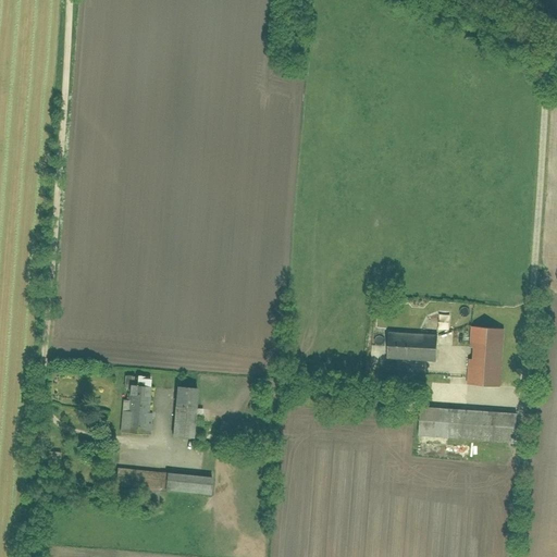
[(472,326),(467,384),(499,387),(505,330),(472,326)]
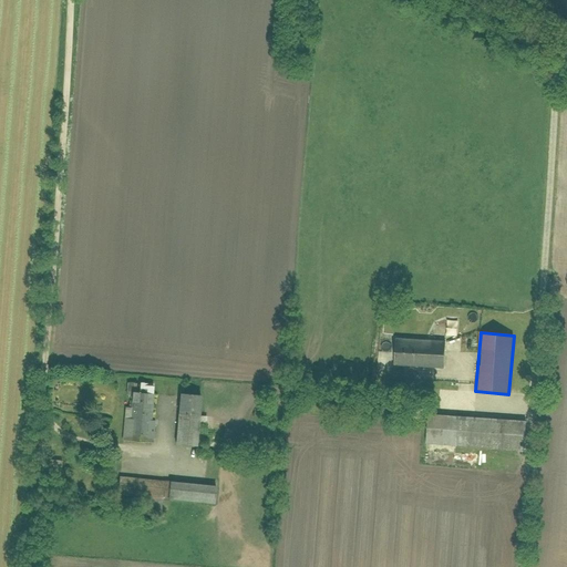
[(395,338),(394,364),(443,368),(445,341),(395,338)]
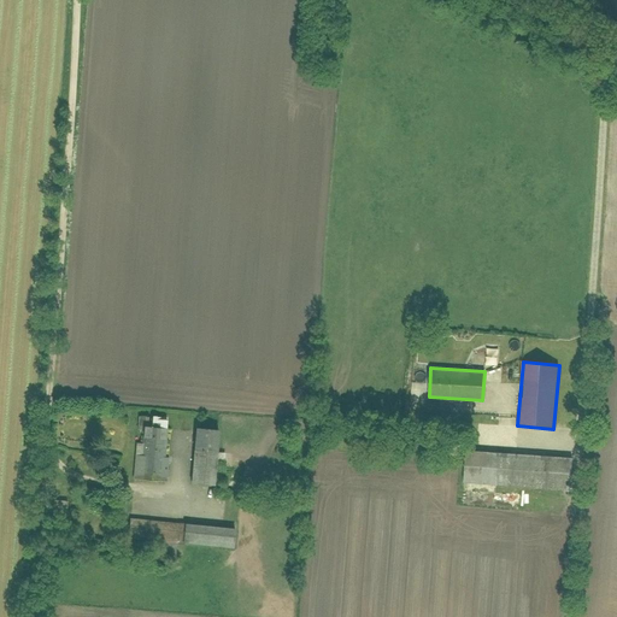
[(137,428),(133,480),(166,483),(170,430),(137,428)]
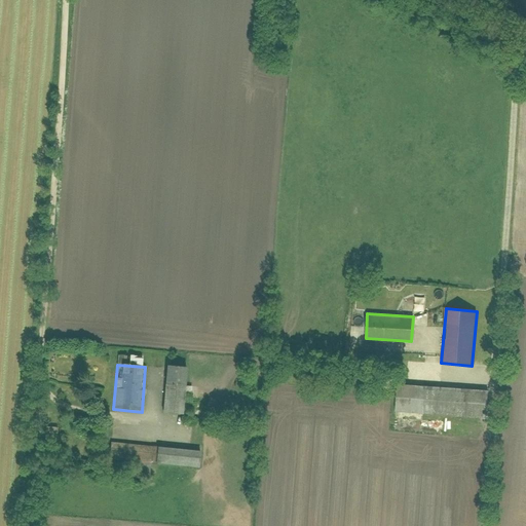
[(187,368),(167,367),(164,413),(184,414),(187,368)]
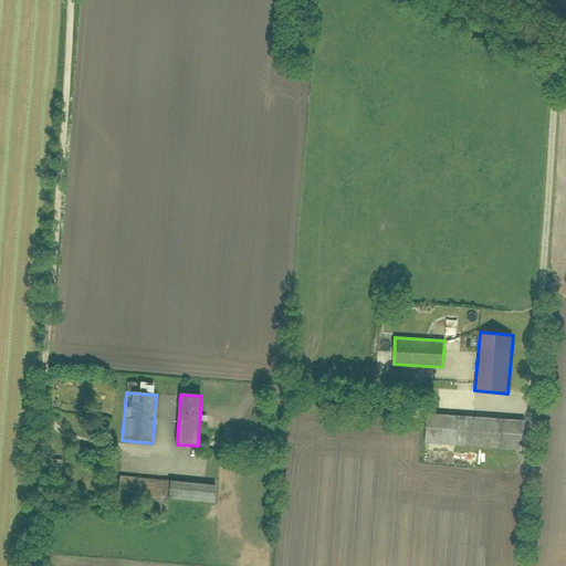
[(428,413),(426,443),(524,450),(526,420),(428,413)]
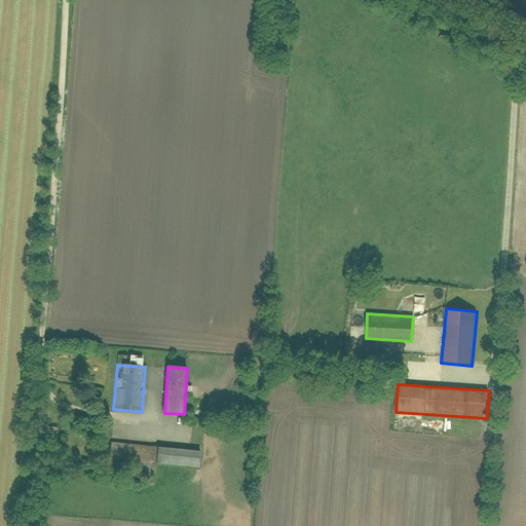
[(111,458),(199,467),(201,452),(113,443),(111,458)]
